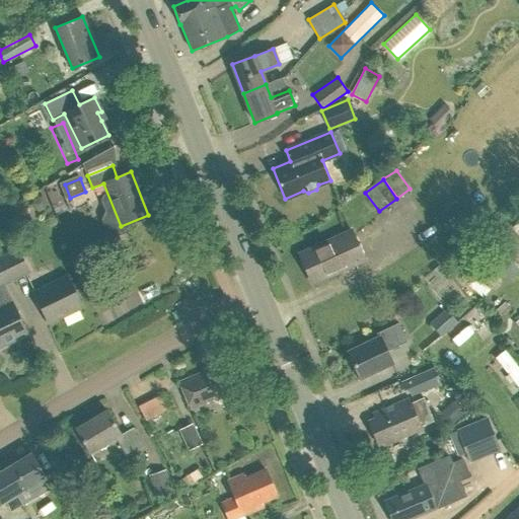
[(364,261),(351,230),(299,253),(312,284),(364,261)]
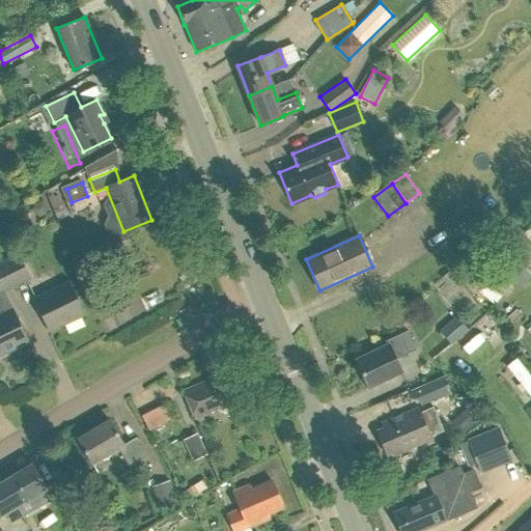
[(29,277),(18,254),(0,262),(0,354),(27,340),(2,290),(29,277)]
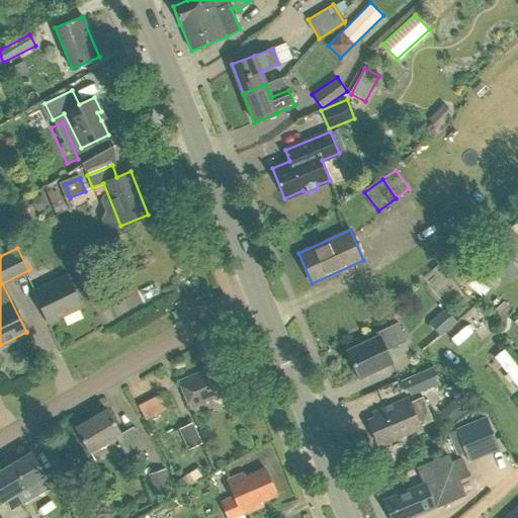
[(81,306),(67,275),(34,291),(49,322),(81,306)]
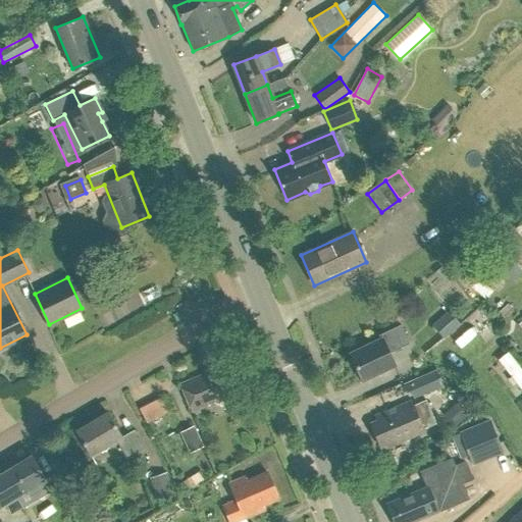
[(460,325),(449,311),(431,325),(442,340),(460,325)]
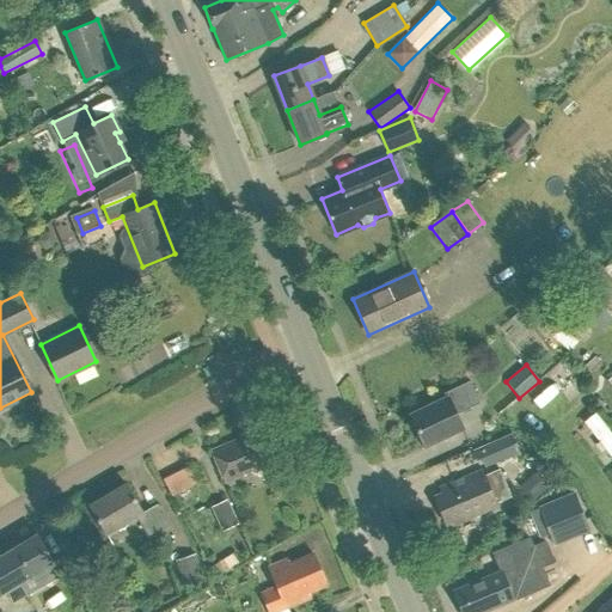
[(450,401),(447,396),(409,415),(424,447),(463,428),(454,412),(463,409),(457,397),(450,401)]
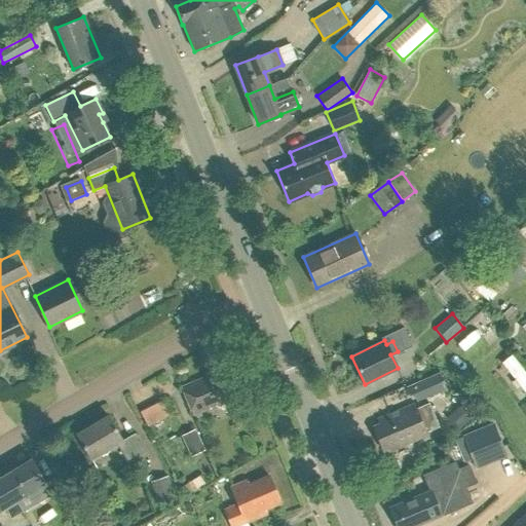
[(21,341),(0,350),(0,364),(26,351),(21,341)]
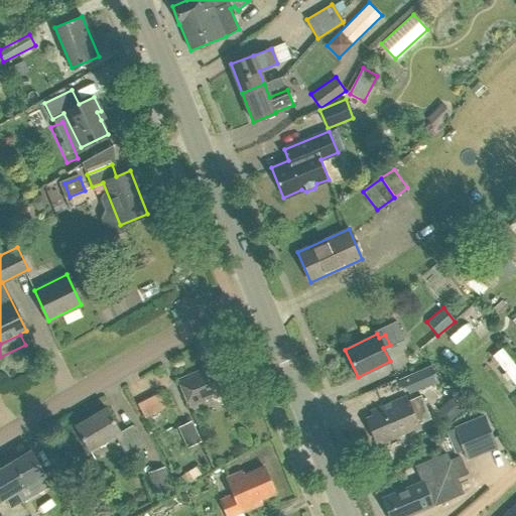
[(232,383),(223,362),(179,379),(190,406),(230,390),(228,385),(232,383)]
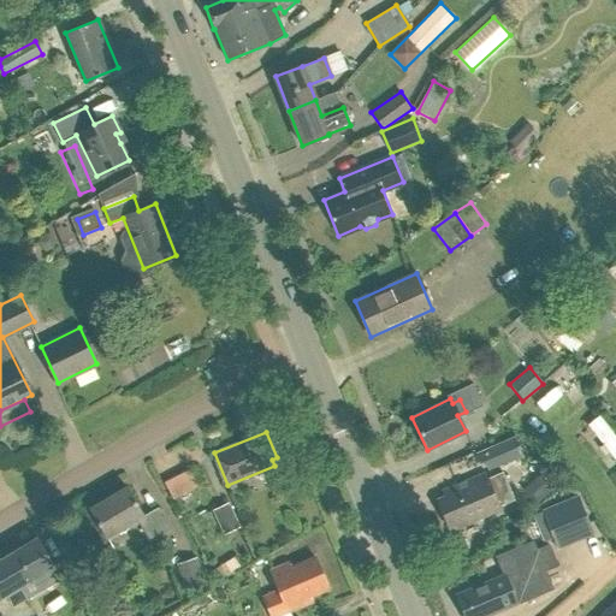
[(527,463),(515,436),(475,452),(480,465),(485,462),(489,471),(507,462),(510,472),(527,463)]
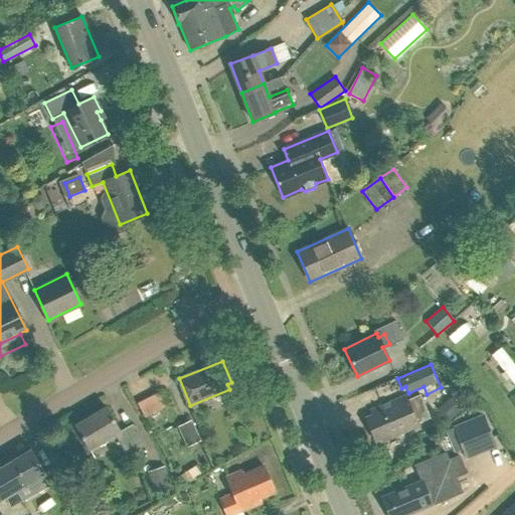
[(407,400),(405,394),(369,409),(371,414),(365,416),(375,441),(379,440),(380,442),(418,426),(416,422),(428,417),(419,395),(407,400)]
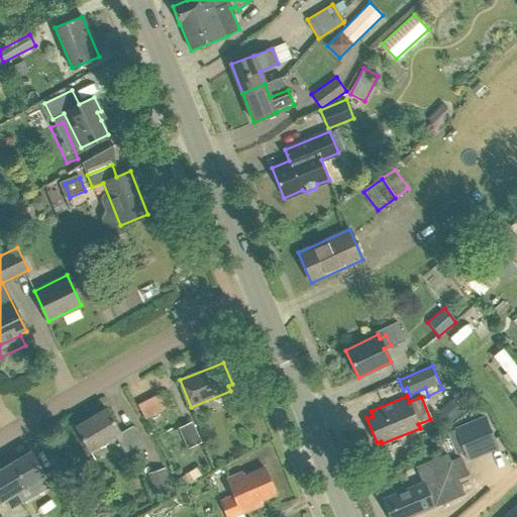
[(146,427),(167,417),(159,402),(138,412),(146,427)]
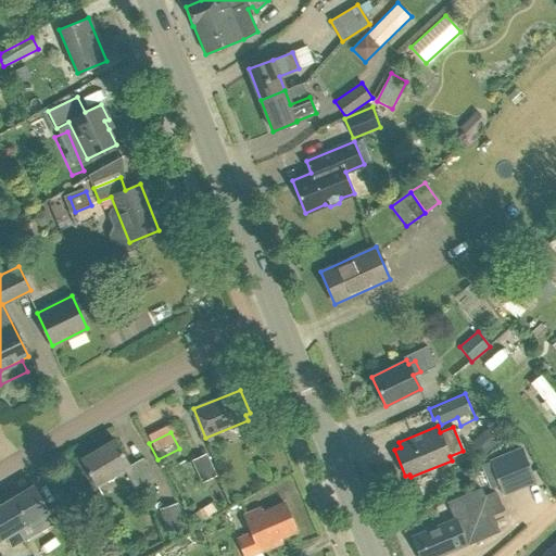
[(129,466),(114,440),(81,459),(97,485),(124,470),(137,492),(158,480),(144,457),(129,466)]
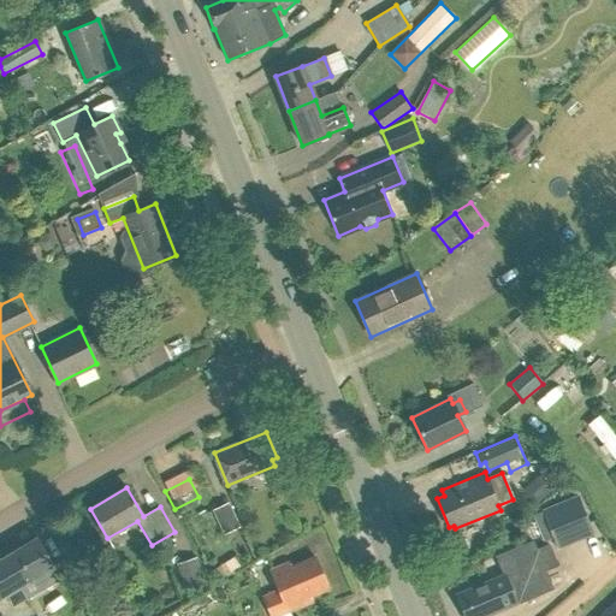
[(594,534),(578,496),(532,515),(543,542),(552,538),(557,550),(594,534)]
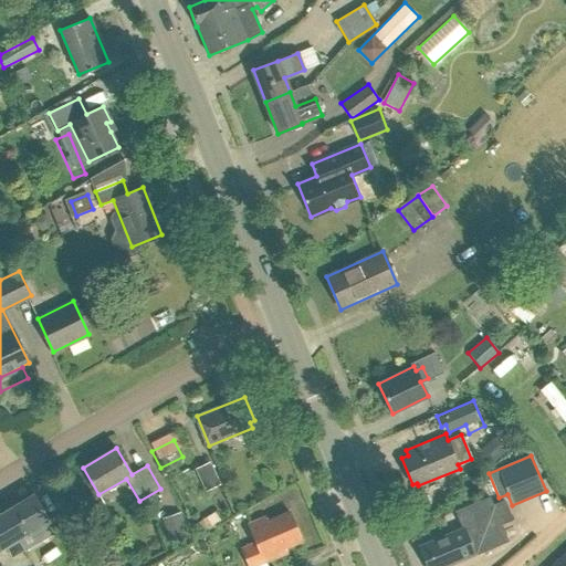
[(220,483),(210,462),(195,470),(205,491),(220,483)]
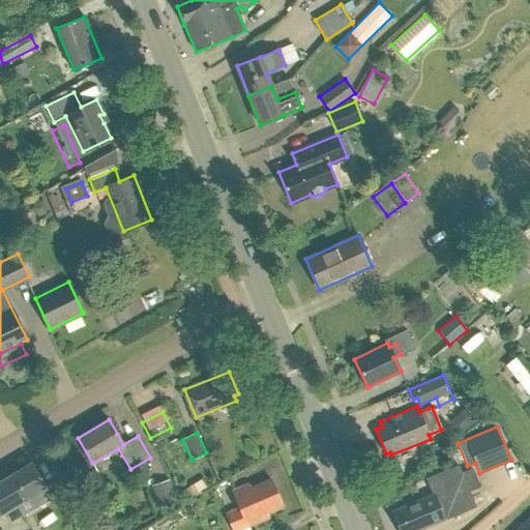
[(46,487),(32,464),(0,482),(0,513),(5,511),(11,521),(23,513),(18,504),(46,487)]
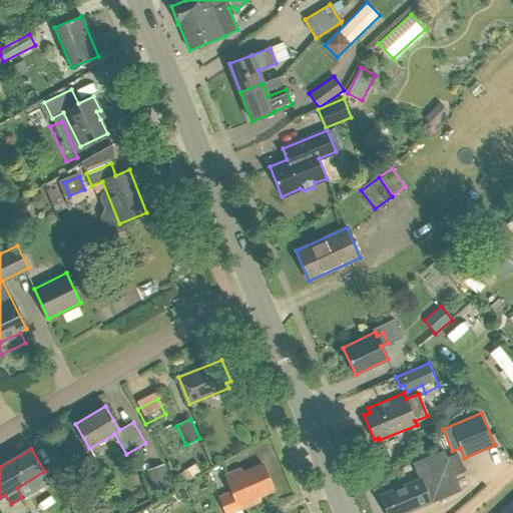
[(447,457),(444,450),(412,463),(419,479),(380,495),(387,512),(406,512),(461,490),(454,474),(465,470),(457,453),(447,457)]
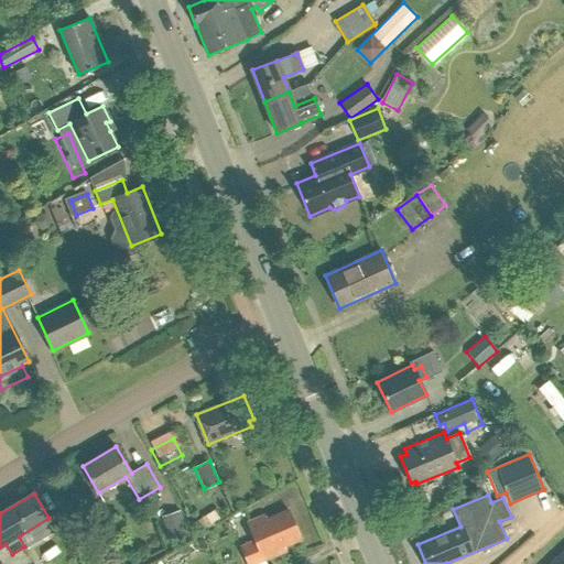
[(301,539),(289,509),(266,518),(264,514),(248,521),(255,540),(240,545),(248,563),(255,563),(286,551),(284,545),(301,539)]
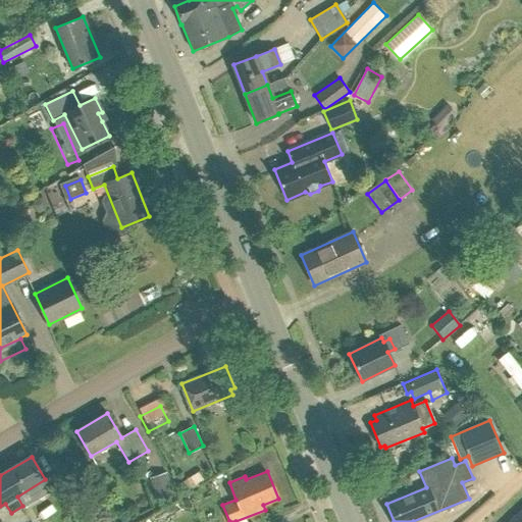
[(173,496),(167,472),(149,477),(156,501),(173,496)]
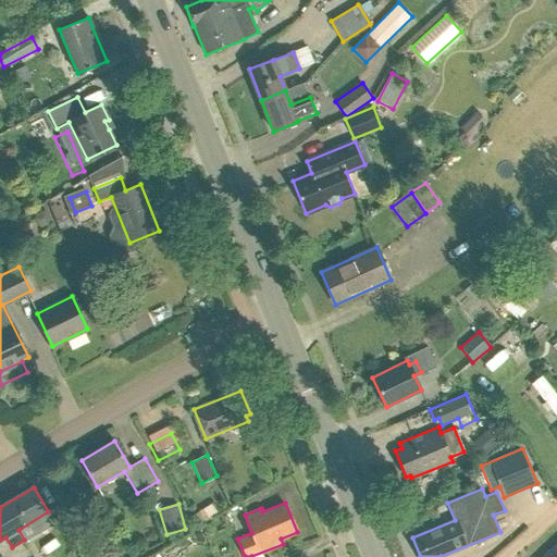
[(556,556),(556,543),(540,556),(556,556)]
